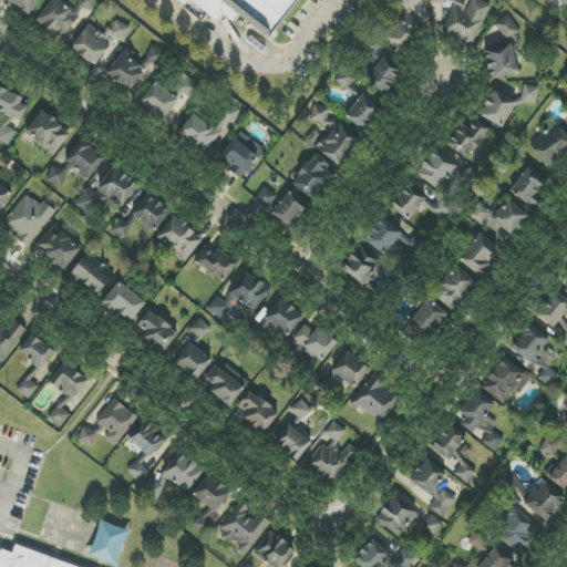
[(6,0),(31,16),(41,0),(6,0)]
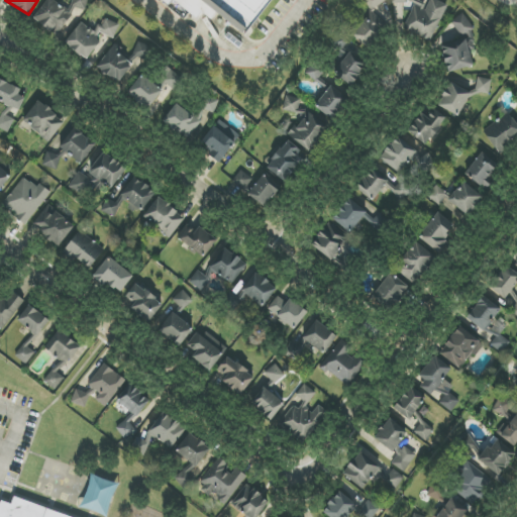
[(88,0),(72,0),(70,9),(64,7),(53,0),(46,0),(33,19),(56,35),(57,35),(77,8),(85,10),(88,0)]
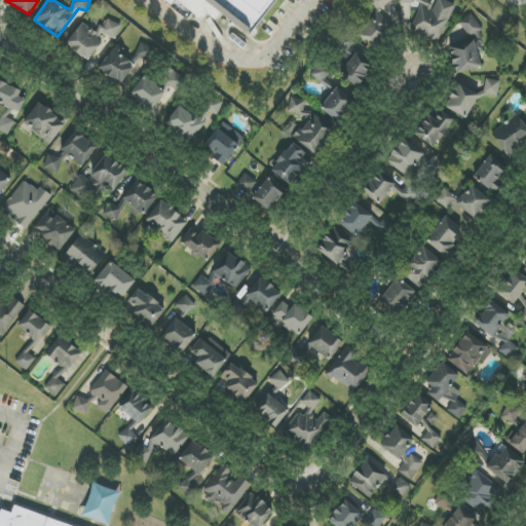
[(198,0),(252,41),(283,0),(198,0)]
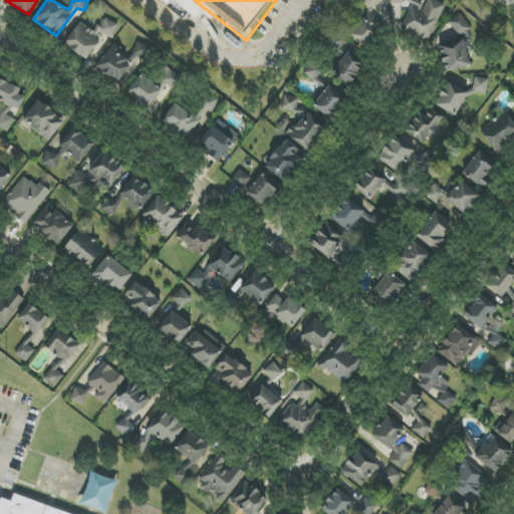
[(348,30),(365,49),(387,30),(370,12),(383,0),(359,0),(358,1),(368,11),(348,30)]
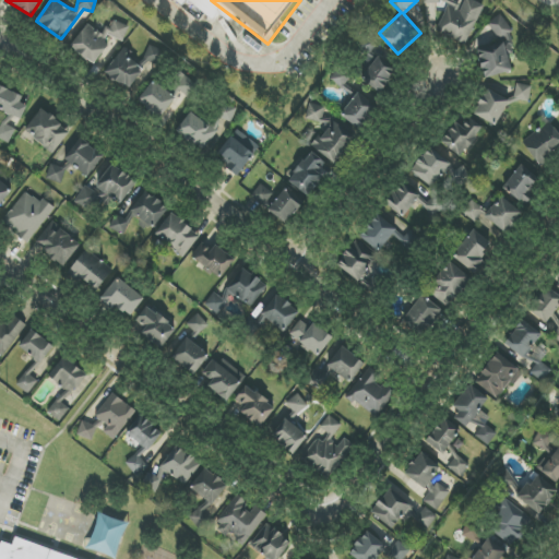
[(483,4),(472,0),(464,0),(464,2),(459,0),(424,0),(425,3),(441,3),(442,11),(437,24),(437,32),(467,44),(483,4)]
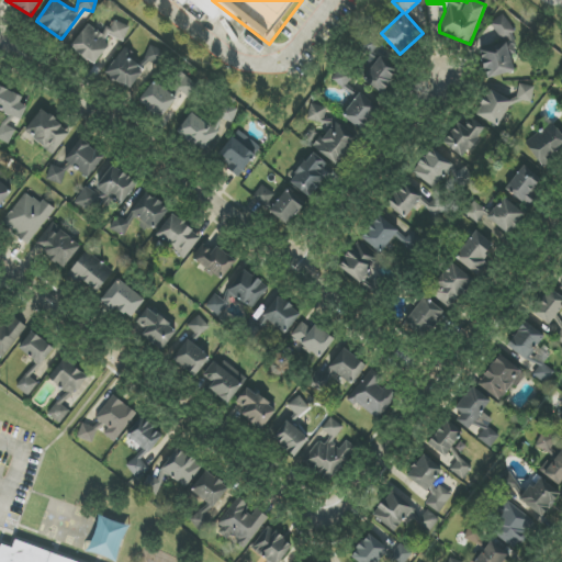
[(491,23),(503,41),(516,32),(504,14),(491,23)]
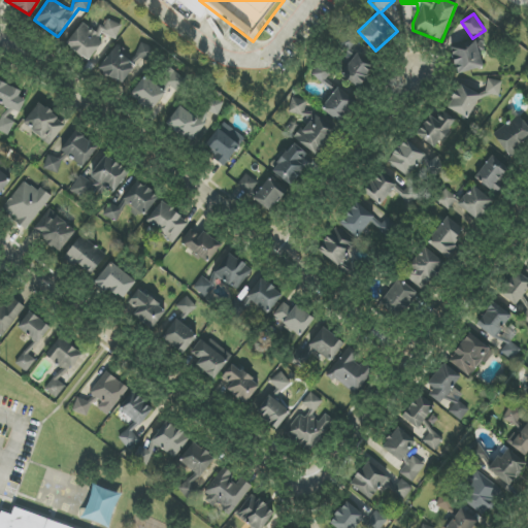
[(123,25),(105,18),(100,32),(78,23),(68,48),(92,60),(103,34),(117,39),(123,25)]
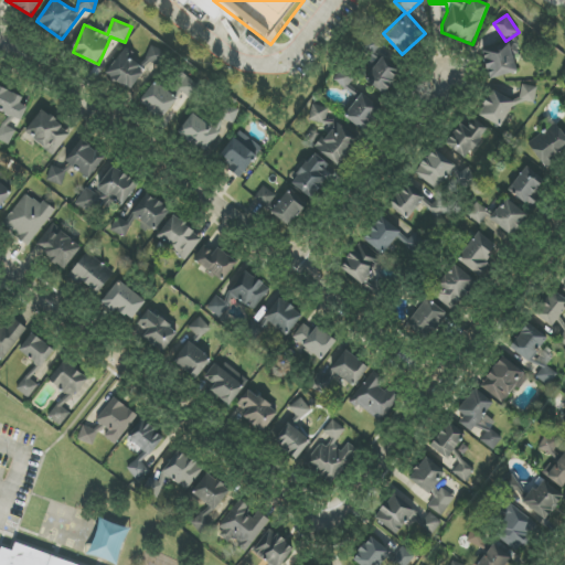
[(520,54),(518,36),(501,40),(502,44),(511,42),(513,55),(520,54)]
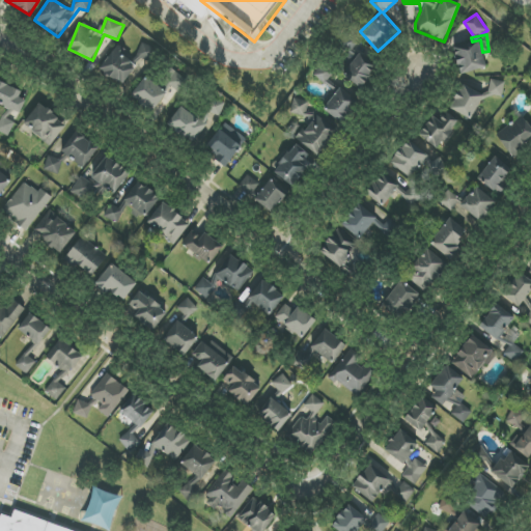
[(486,67),(479,40),(452,48),(460,75),(486,67)]
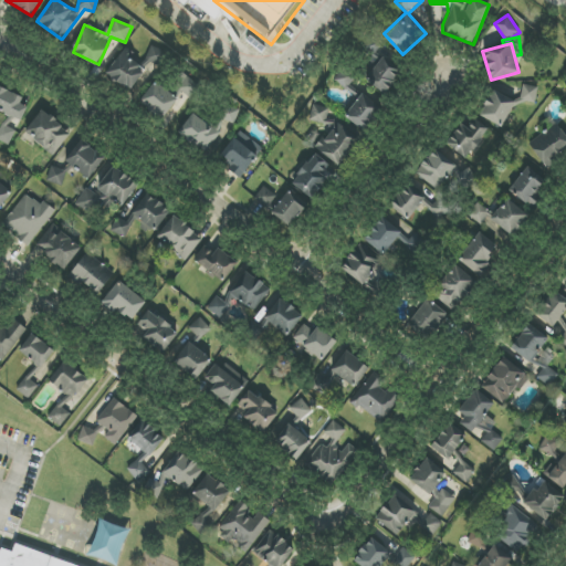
[(150,62),(159,67),(168,54),(154,45),(144,61),(124,49),(106,75),(133,92),(150,62)]
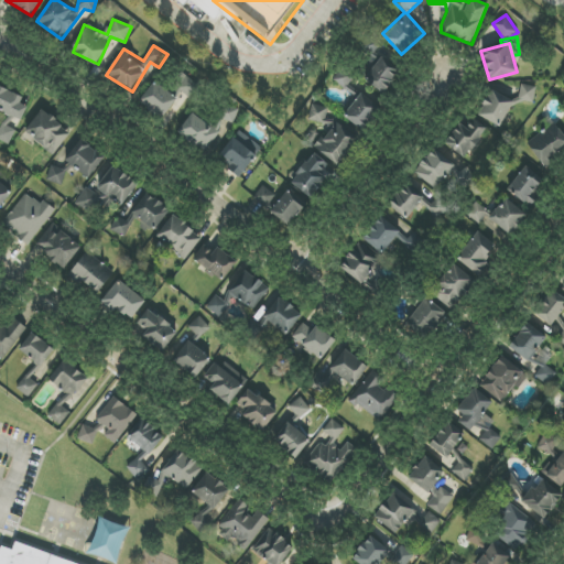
[(372,55),(358,72),(382,93),(402,69),(384,54),(379,61),(372,55)]
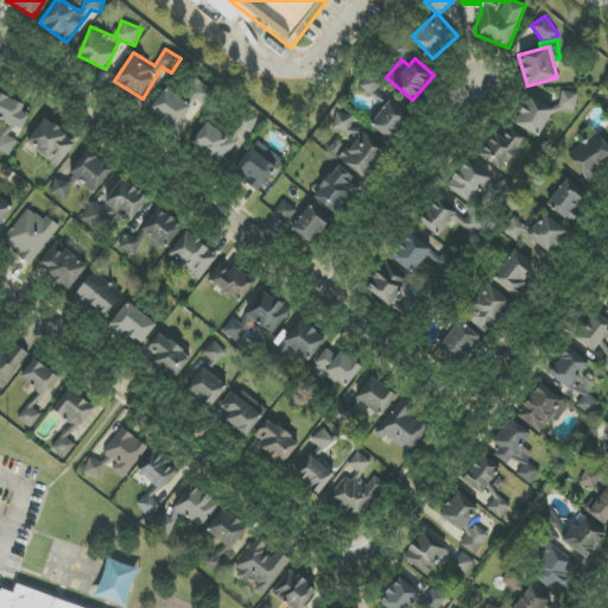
[(379,82),(366,77),(362,90),(375,95),(379,82)]
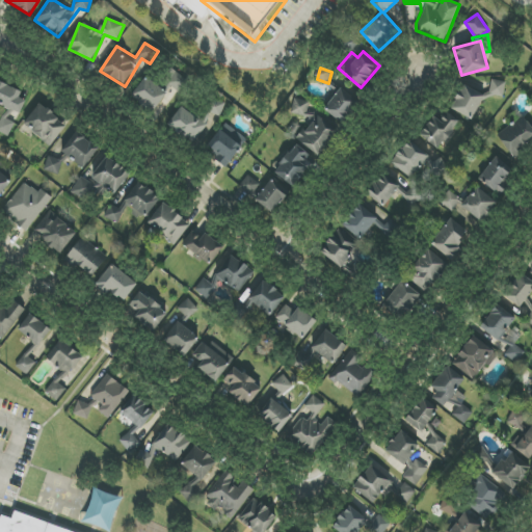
[(164,83),(181,91),(187,78),(170,71),(164,83)]
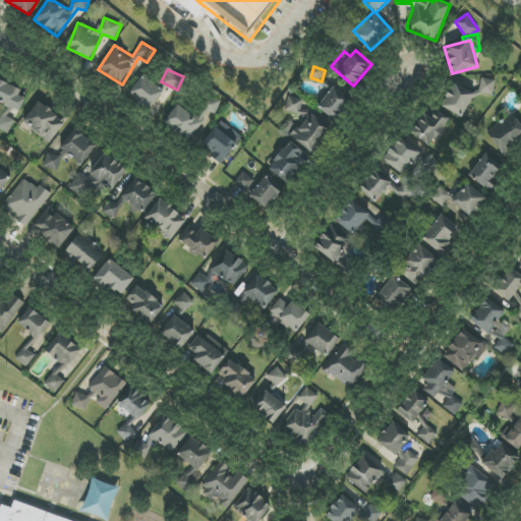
[(164,92),(142,75),(128,95),(150,111),(164,92)]
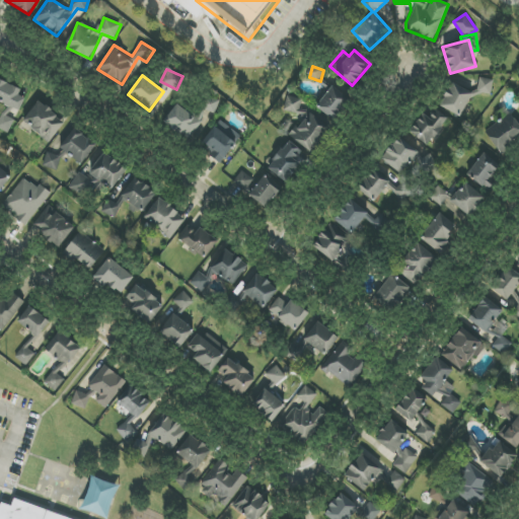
[(491,95),(494,80),(479,78),(476,92),(491,95)]
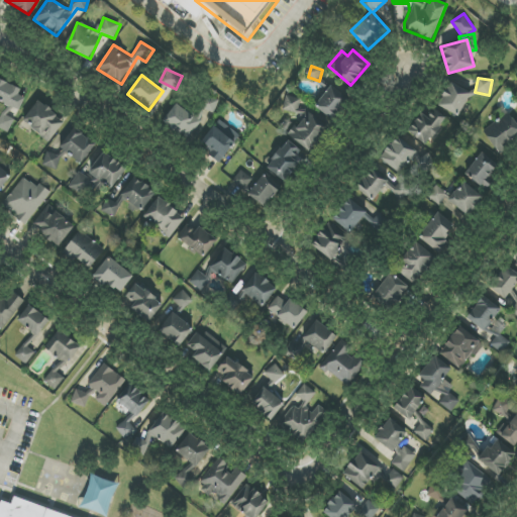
[(0,81),(0,101),(6,104),(0,117),(0,128),(9,132),(26,93),(0,81)]
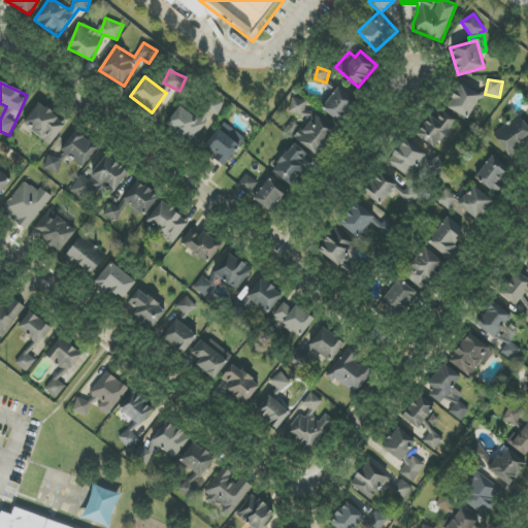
[(447,107),(467,119),(481,95),(460,84),(447,107)]
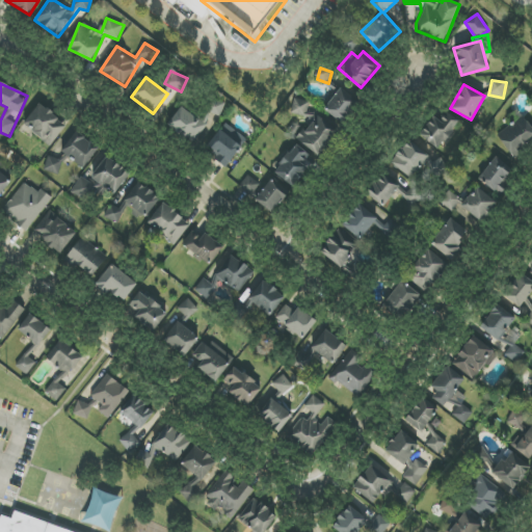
[(324,110),(342,124),(358,102),(341,88),(324,110)]
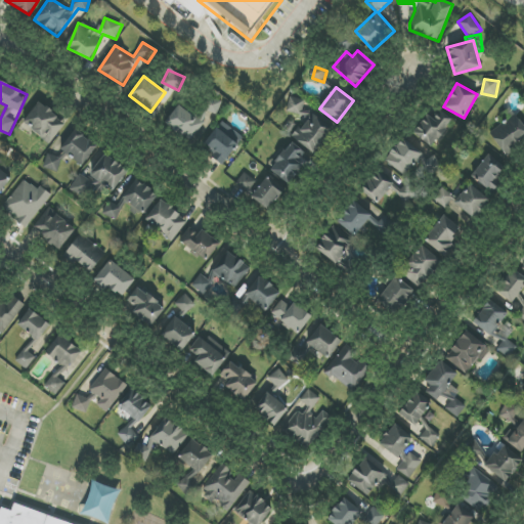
[(204,121),(207,112),(218,115),(221,100),(205,96),(200,120),(204,121)]
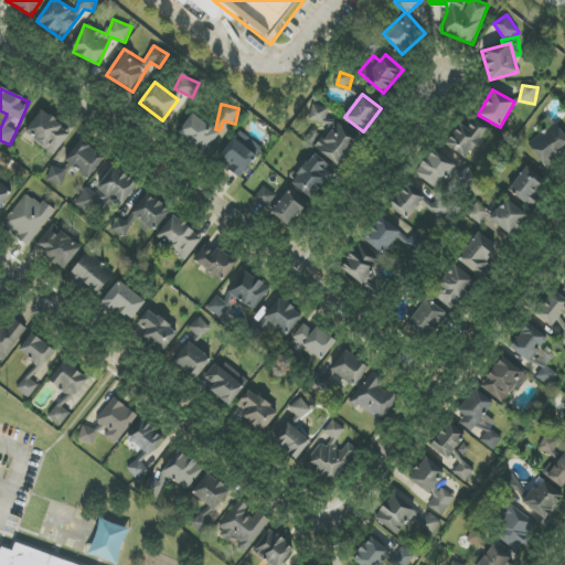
[(340,166),(355,144),(356,137),(334,121),(327,119),(329,108),(315,105),(310,110),(308,120),(324,125),(330,128),(316,149),(340,166)]
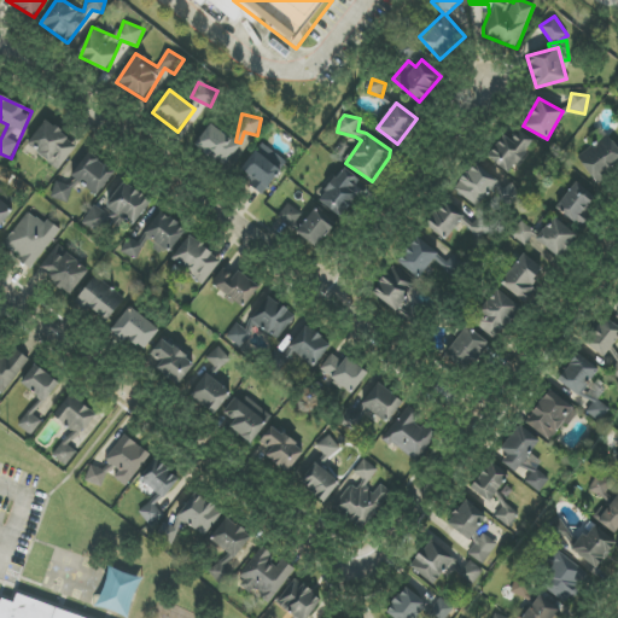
[(27,146),(60,169),(79,144),(45,121),(27,146)]
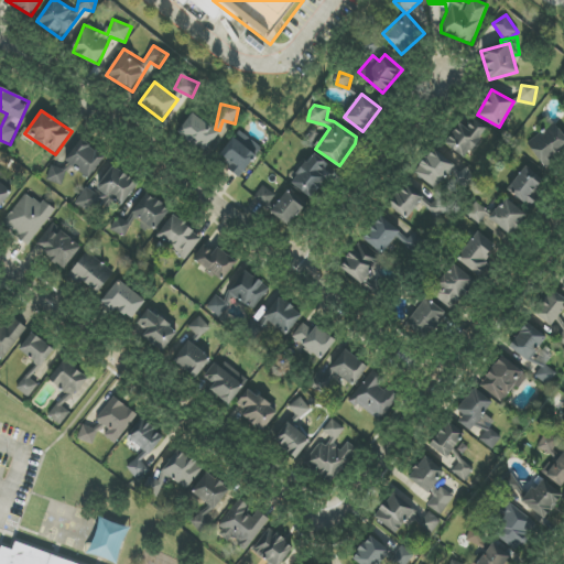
[(179,133),(206,152),(219,132),(192,114),(179,133)]
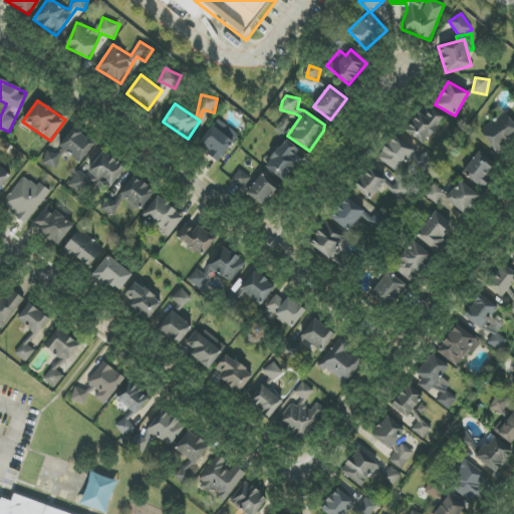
[(444,117),(432,107),(428,113),(422,109),(405,131),(423,145),(444,117)]
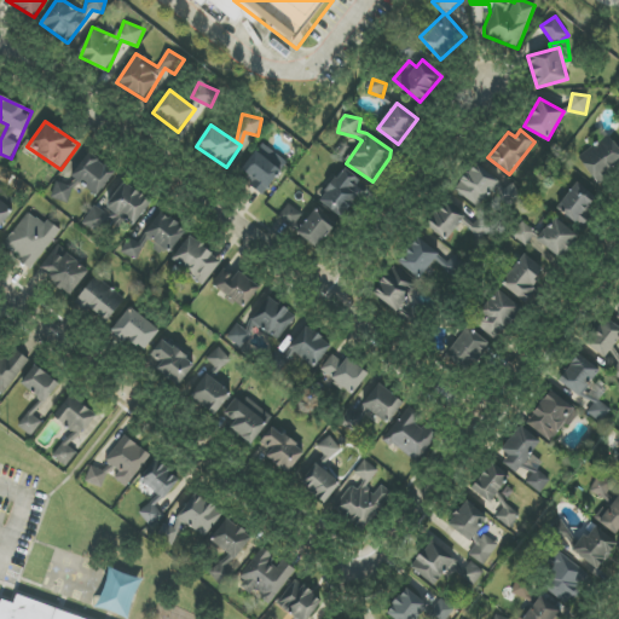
[(618,167),(618,150),(607,136),(578,158),(597,183),(617,166),(618,168),(618,167)]
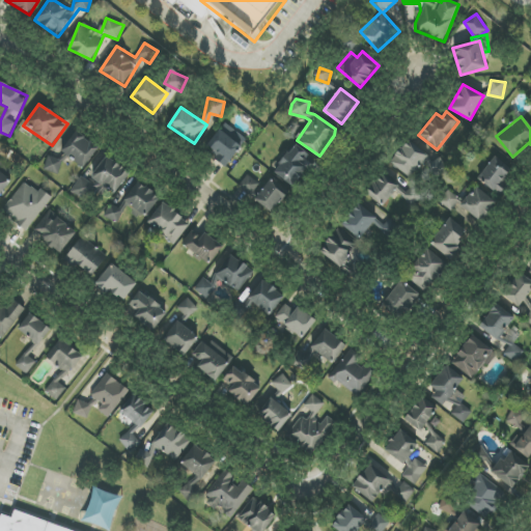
[(203,150),(226,167),(247,139),(224,122),(203,150)]
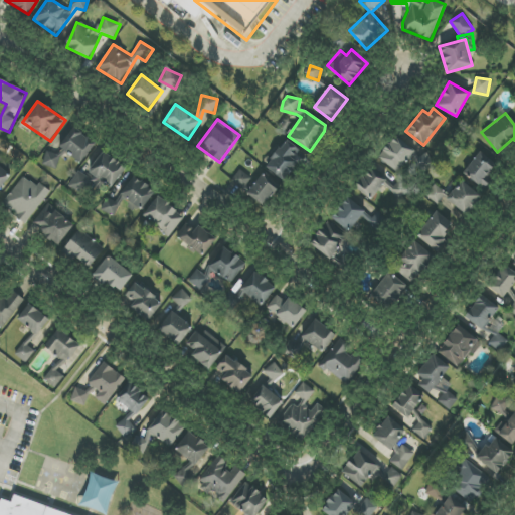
[(74,128),(58,145),(79,164),(95,147),(74,128)]
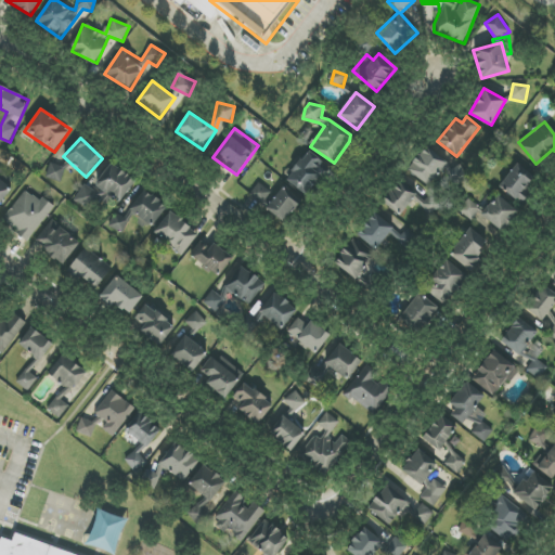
[(408,170),(429,186),(448,164),(426,146),(408,170)]
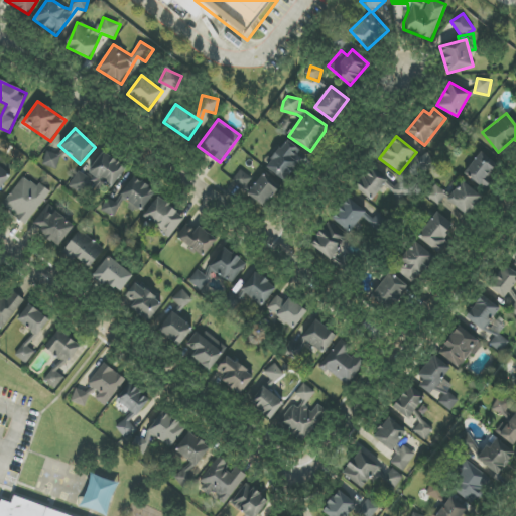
[(284,181),(305,155),(287,140),(266,167),(284,181)]
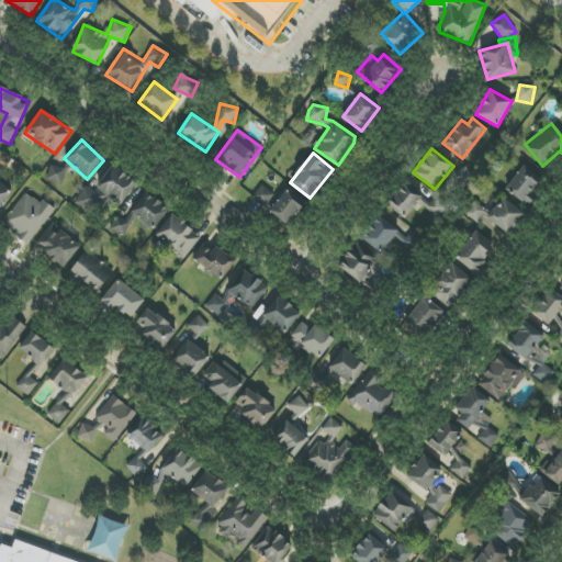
[(542,172),(523,163),(507,193),(527,203),(542,172)]
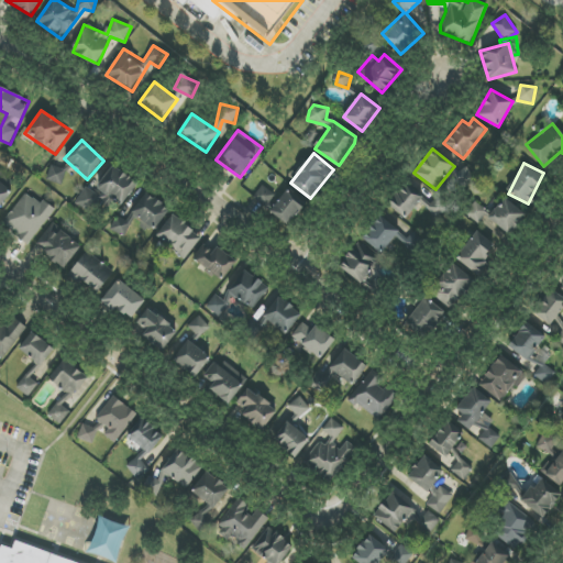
[(138,184),(112,165),(95,189),(88,185),(75,202),(92,216),(107,195),(121,206),(138,184)]
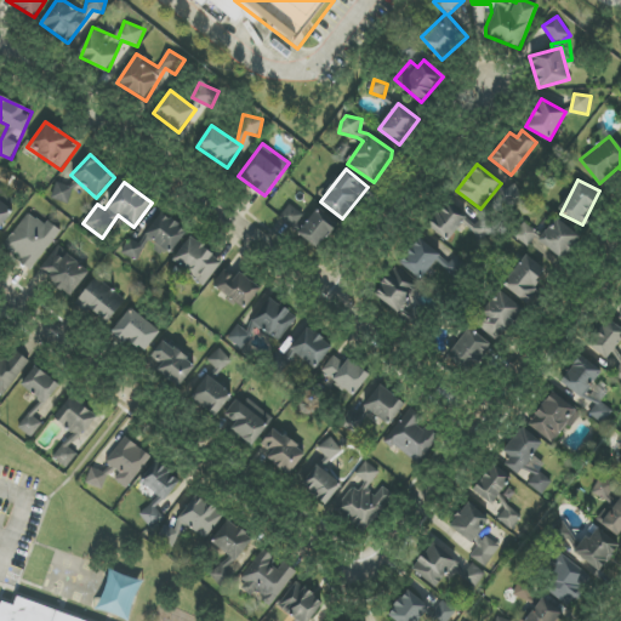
[(68,204),(73,187),(56,183),(52,199),(68,204)]
